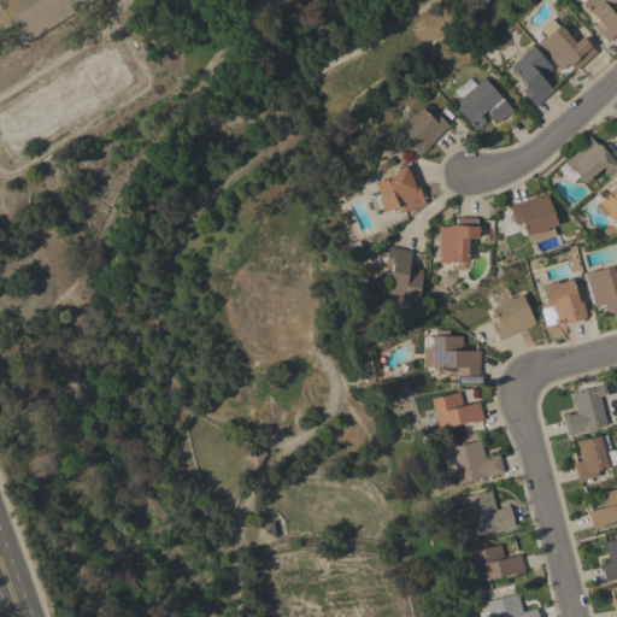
[(92,0),(22,45),(0,9),(0,0),(92,0)]
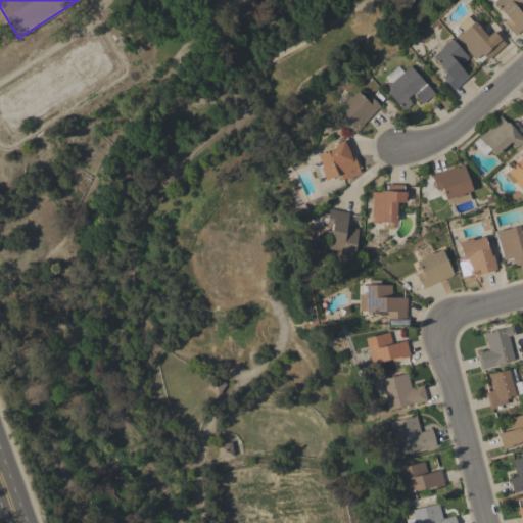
[(522,28),(515,36),(503,22),(508,18),(492,2),(494,0),(522,0),(522,9),(520,12),(522,15),(522,28)]
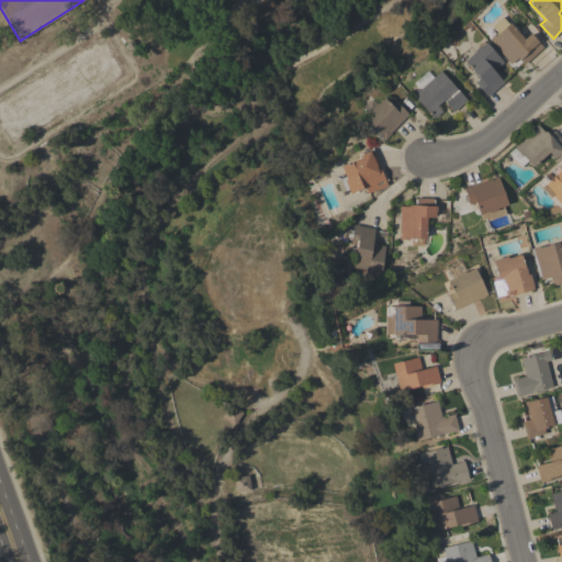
[(524,65),(517,58),(510,64),(489,40),(496,32),(497,33),(509,23),(524,40),(530,33),(542,47),(524,65)]
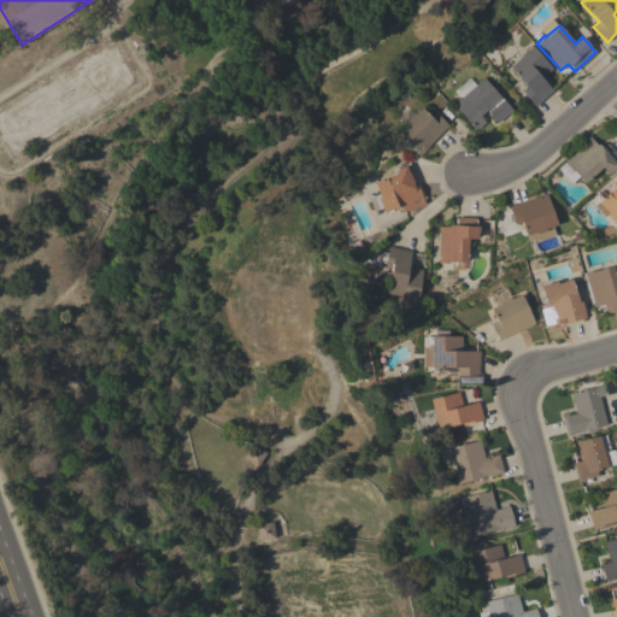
[(535,106),(521,90),(527,86),(510,68),(521,57),(519,56),(530,46),(532,47),(533,46),(552,69),(541,78),(552,90),(535,106)]
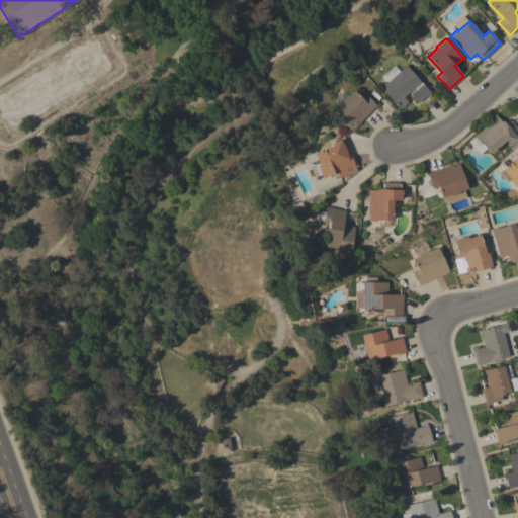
[(430,93),(418,103),(409,92),(403,97),(408,102),(400,109),(379,86),(384,82),(380,77),(394,66),(399,72),(406,66),(430,93)]
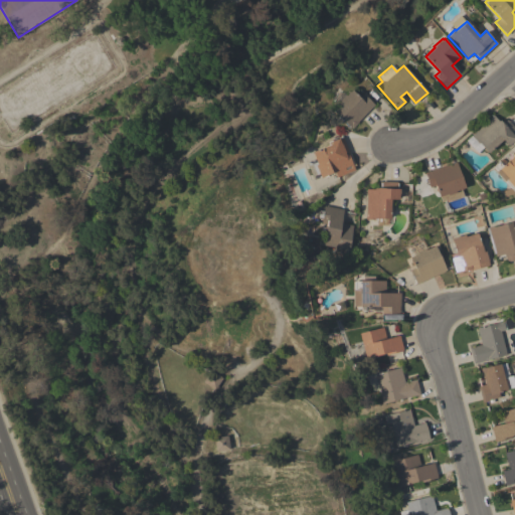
[(351,129),(332,110),(339,103),(337,101),(343,95),(344,97),(351,90),(360,99),(363,95),(374,105),(351,129)]
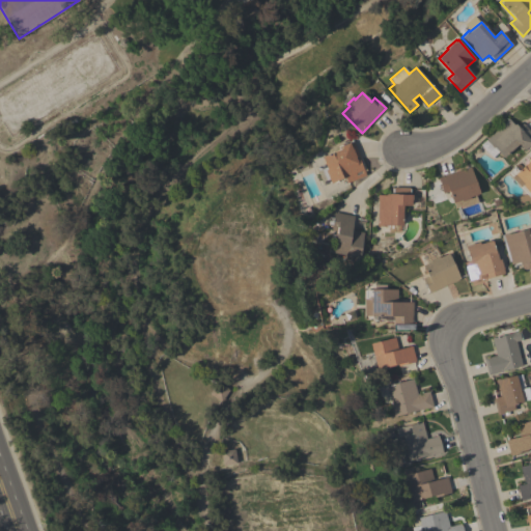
[(505,122),(505,121),(508,118),(513,124),(514,123),(519,128),(523,123),(530,133),(530,143),(524,150),(518,144),(503,158),(494,147),(493,148),(485,139),(505,122)]
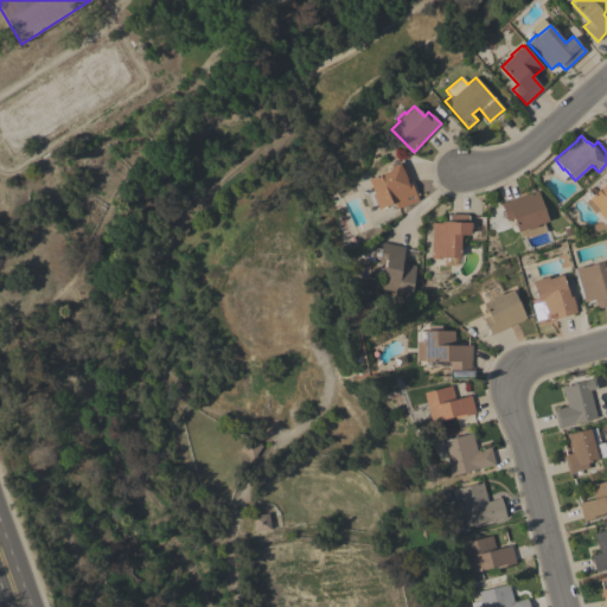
[(397,209),(394,203),(377,210),(371,195),(372,193),(368,180),(382,174),(381,173),(388,171),(387,168),(403,161),(416,193),(415,193),(417,200),(397,209)]
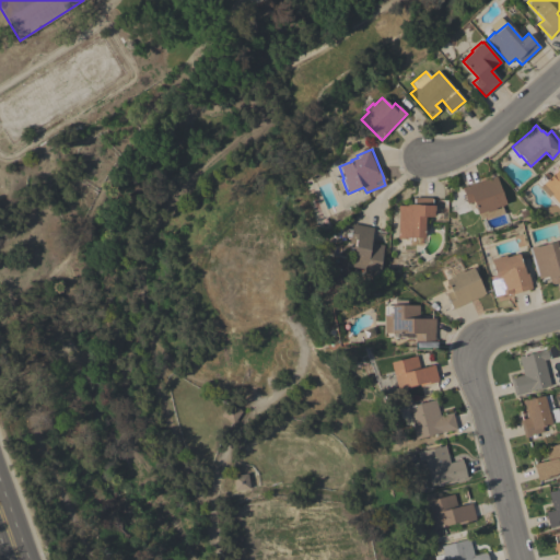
[(559,207),(558,209),(540,189),(540,187),(536,182),(543,176),(546,179),(558,170),(556,167),(559,163),(559,207)]
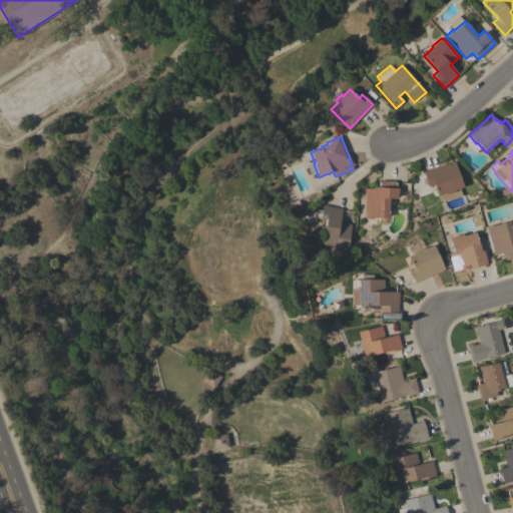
[(454,161),(463,187),(459,188),(461,195),(448,200),(447,198),(440,200),(438,195),(437,196),(433,185),(428,186),(423,172),(454,161)]
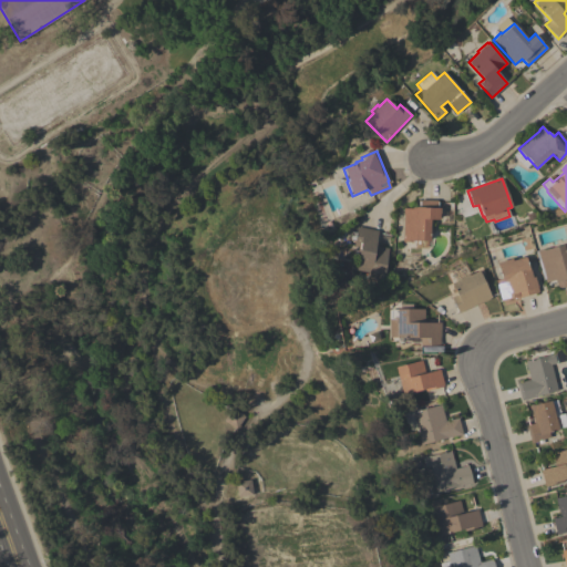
[(414,240),(414,241),(402,241),(403,213),(403,208),(411,209),(411,207),(419,207),(419,200),(439,202),(437,208),(441,208),(440,214),(439,220),(430,220),(430,241),(414,240)]
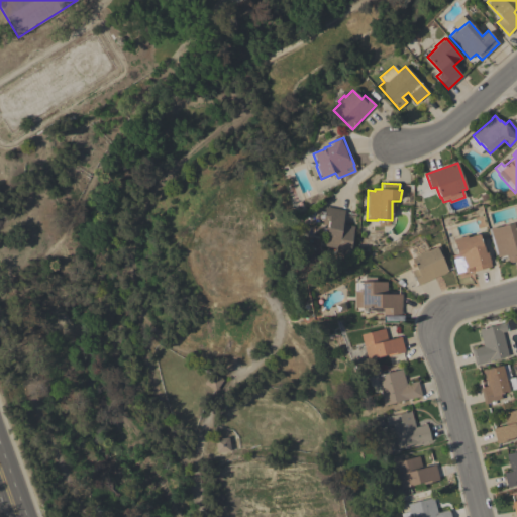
[(480,196),(486,194),(488,201),(482,202),(480,196)]
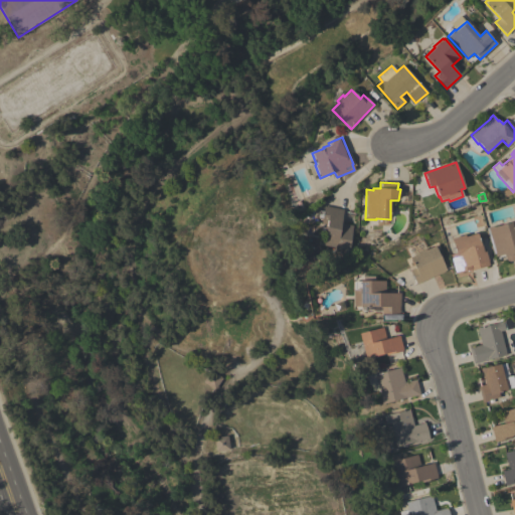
[(348,249),(340,248),(340,250),(334,249),(335,247),(323,245),(327,224),(321,223),(321,218),(317,217),(319,210),(322,211),(323,205),(343,209),(340,223),(352,225),(348,249)]
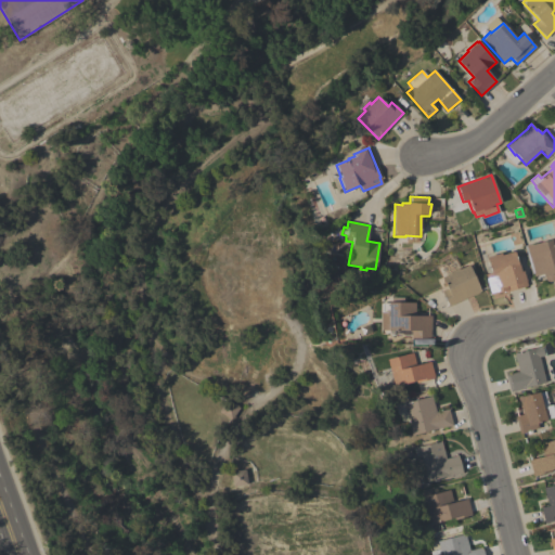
[(554,280),(546,283),(544,276),(543,278),(542,274),(533,276),(532,273),(533,272),(526,246),(537,243),(537,244),(552,240),(554,253),(554,280)]
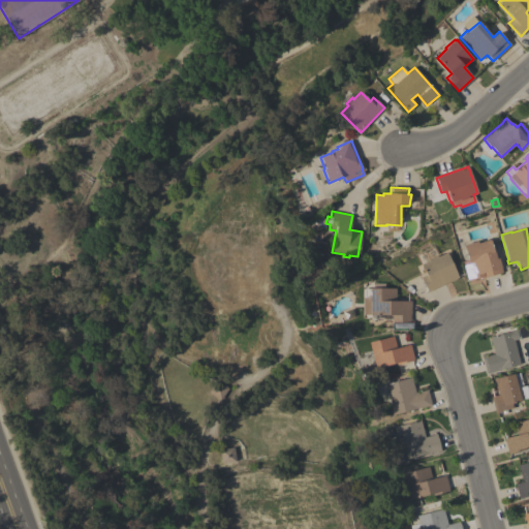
[(462,262),(468,260),(463,245),(477,241),(477,243),(491,240),(496,258),(498,258),(502,273),(483,278),(483,277),(467,281),(462,262)]
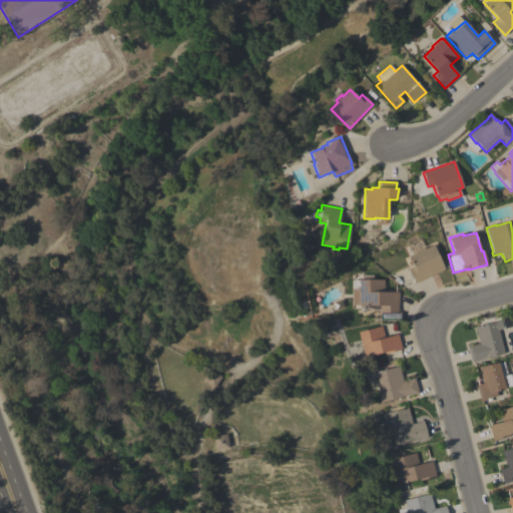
[(445,270),(442,271),(443,271),(437,274),(437,273),(415,283),(408,269),(413,267),(408,257),(409,257),(404,246),(420,238),(425,248),(433,244),(445,270)]
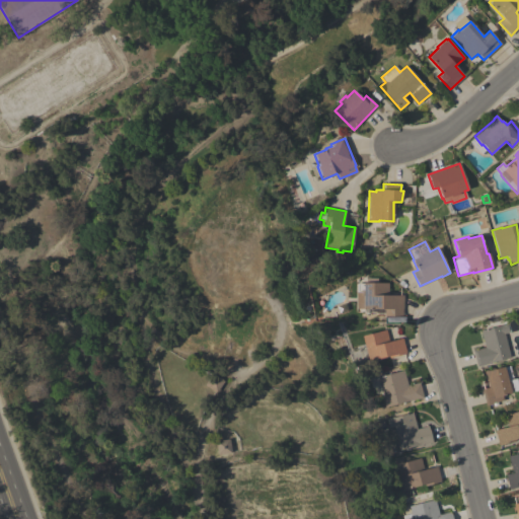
[(388,295),(402,295),(402,316),(384,316),(384,312),(375,312),(375,309),(363,309),(356,308),(356,292),(357,292),(357,284),(363,284),(363,283),(388,283),(388,295)]
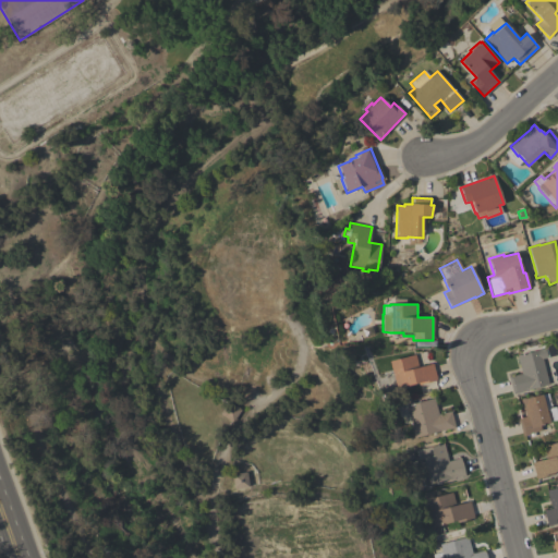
[(521,374),(517,355),(540,350),(538,350),(545,348),(547,358),(542,359),(548,385),(518,392),(512,395),(508,377),(521,374)]
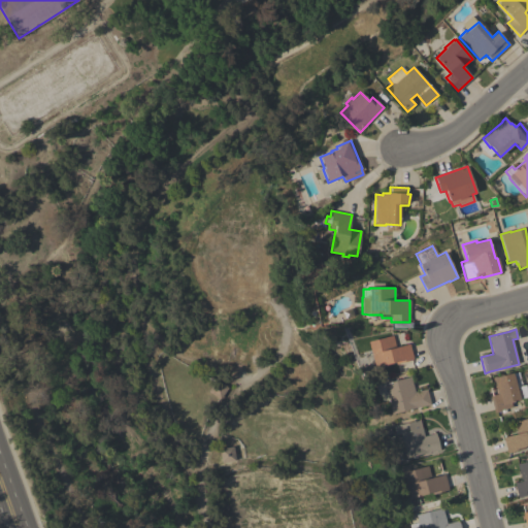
[(392,335),(396,348),(409,344),(414,360),(398,364),(397,361),(374,367),(367,341),(392,335)]
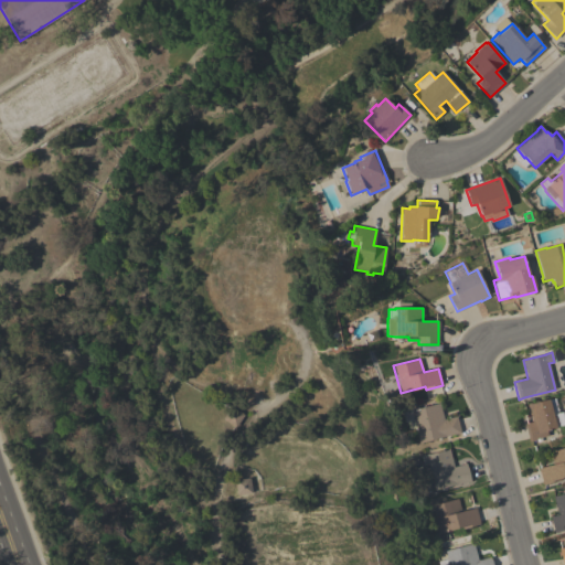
[(524,424),(532,422),(528,405),(532,404),(548,400),(556,428),(546,432),(547,436),(542,438),(542,440),(536,443),(535,440),(529,441),(524,424)]
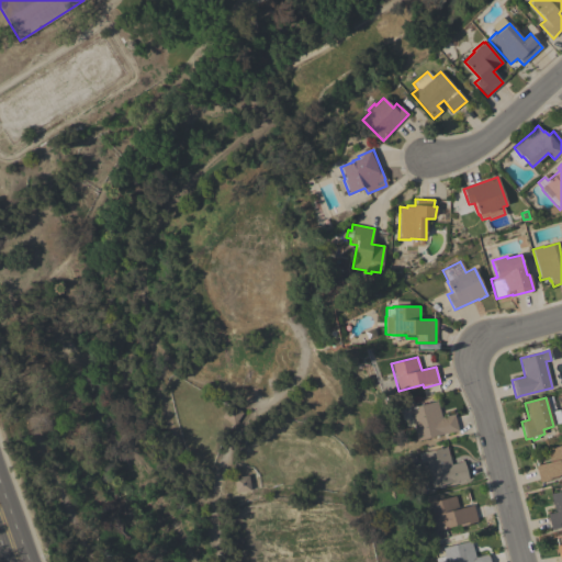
[(416,441),(408,408),(437,402),(441,417),(454,415),(458,431),(416,441)]
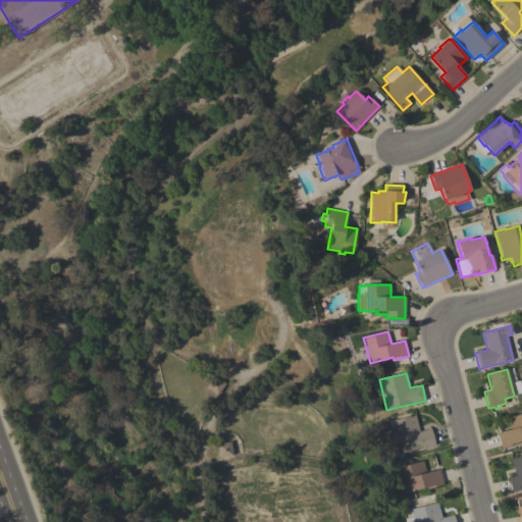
[(498,432),(511,429),(508,417),(521,413),(521,439),(517,441),(518,444),(501,448),(498,432)]
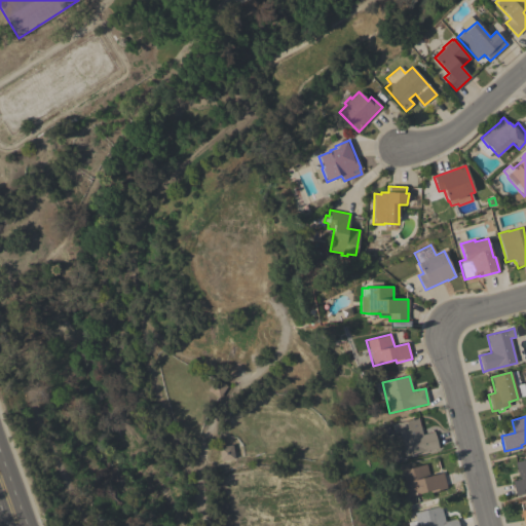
[(422,435),(435,431),(438,447),(405,455),(399,431),(393,434),(391,424),(418,417),(422,435)]
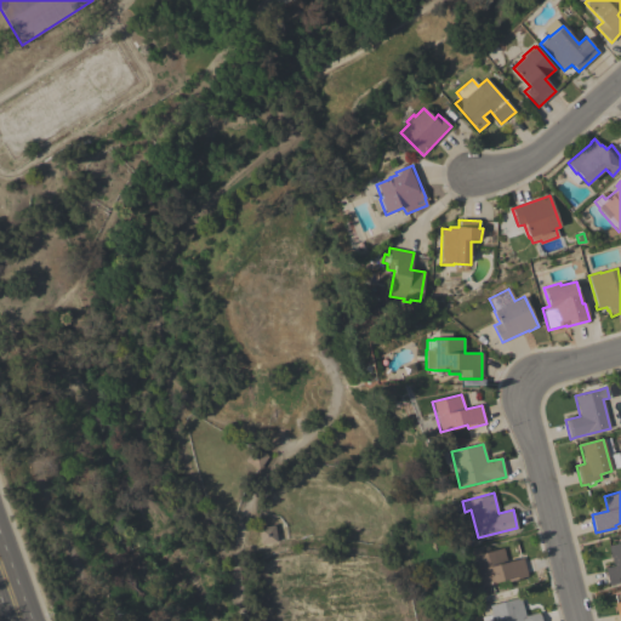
[(257,528),(274,525),(277,542),(260,545),(257,528)]
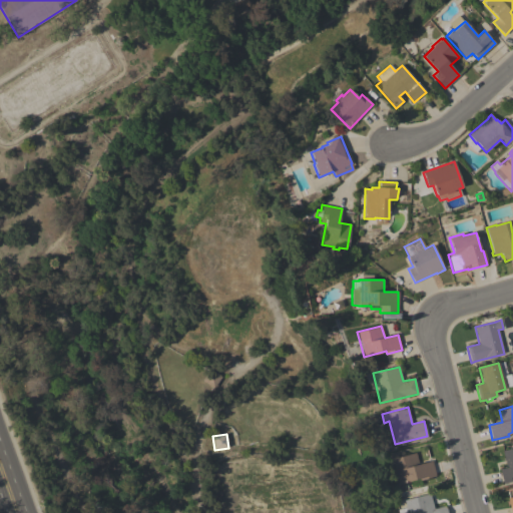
[(499,469),(506,468),(502,451),(512,447),(512,480),(503,483),(499,469)]
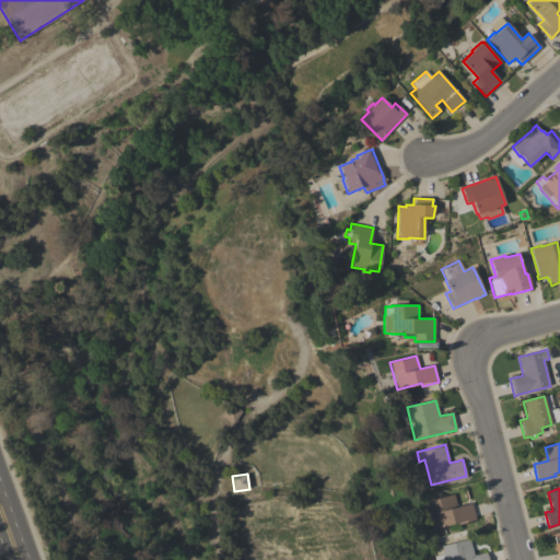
[(476,520),(456,525),(456,523),(434,528),(427,501),(454,493),(457,506),(471,503),(476,520)]
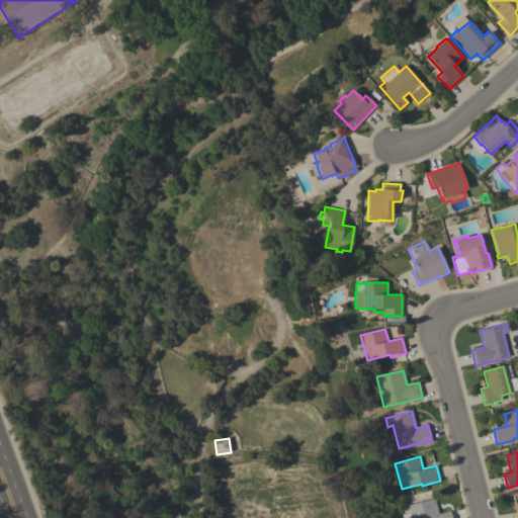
[(411,517),(408,505),(434,498),(438,513),(450,510),(452,517),(411,517)]
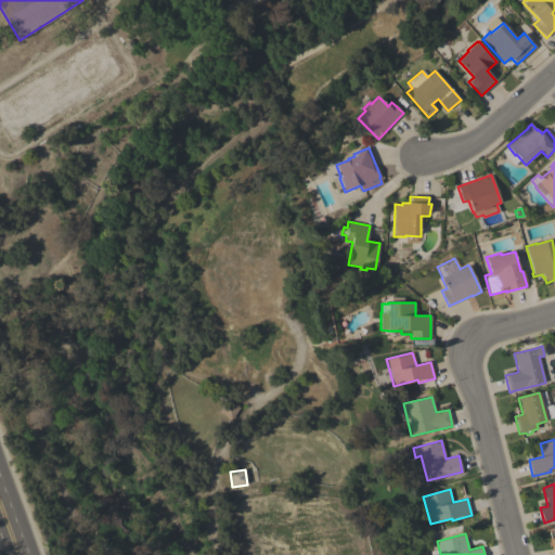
All buildings are outlined.
